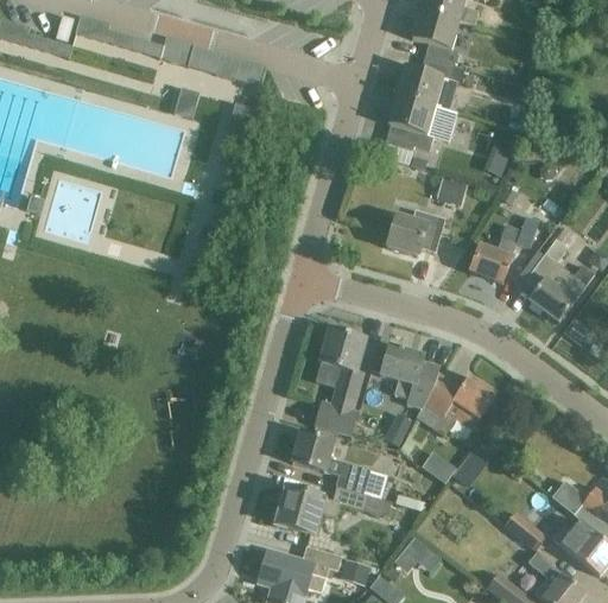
[(422,0),(419,10),(460,20),(463,21),(474,25),(477,11),(463,6),(464,0),(422,0)]
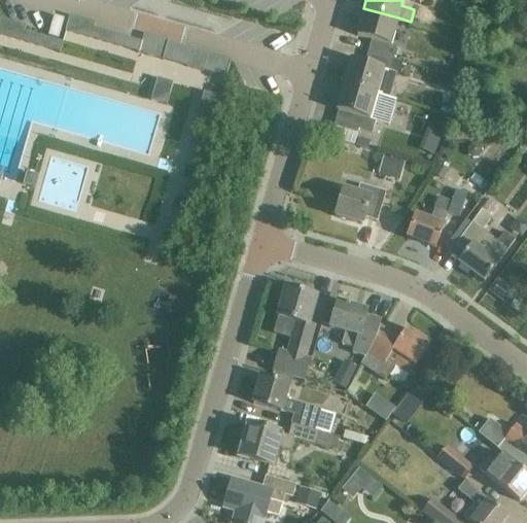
[(363,8),(356,34),(371,38),(367,49),(392,57),(396,44),(391,42),(397,18),(401,19),(398,18),(363,8)]
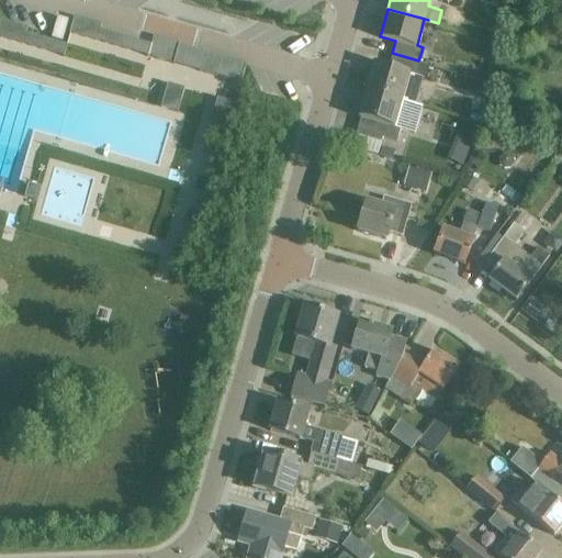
[(101,22),(74,14),(69,31),(172,62),(239,80),(245,62),(178,43),(153,35),(150,42),(99,28),(101,22)]
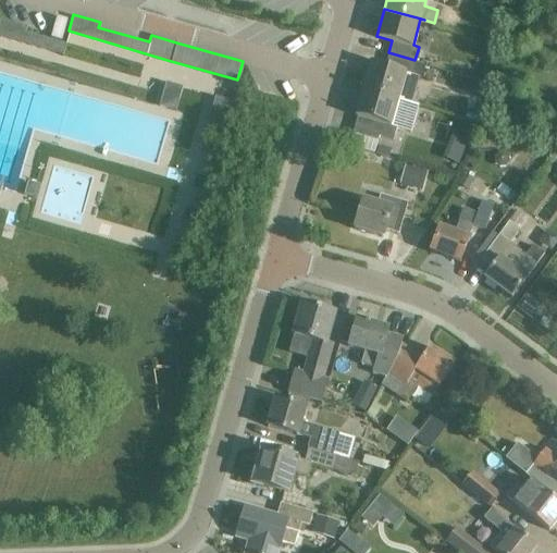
[(0,35),(62,53),(65,41),(25,29),(27,24),(0,15),(0,35)]
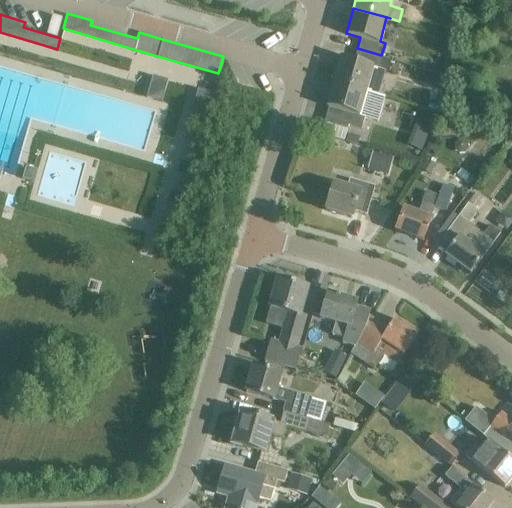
[(340,56),(333,80),(366,89),(378,93),(385,69),(378,67),(381,55),(357,48),(354,60),(340,56)]
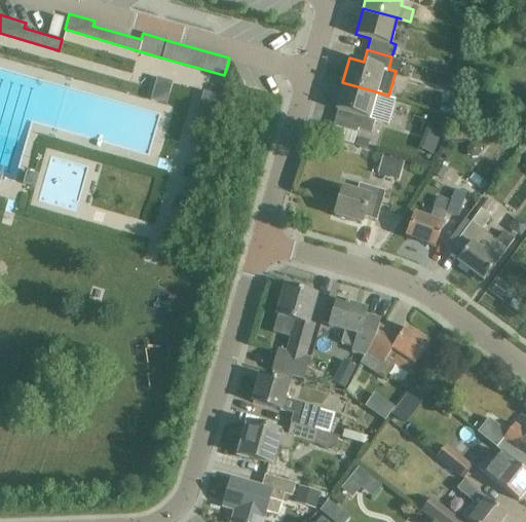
[(166,103),(173,81),(156,76),(150,98),(166,103)]
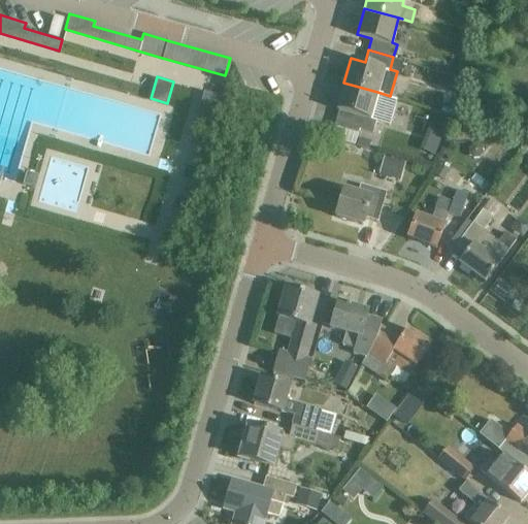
[(449,77),(447,86),(456,87),(457,78),(449,77)]
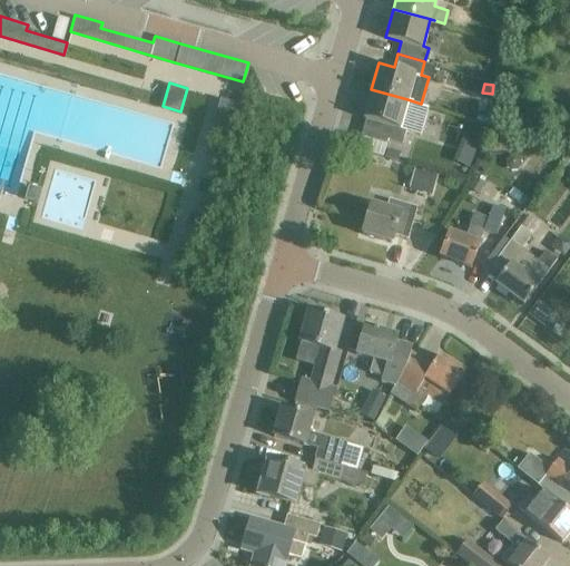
[(365,117),(362,129),(390,138),(402,142),(406,127),(422,130),(430,106),(421,104),(408,99),(371,89),(363,116),(365,117)]
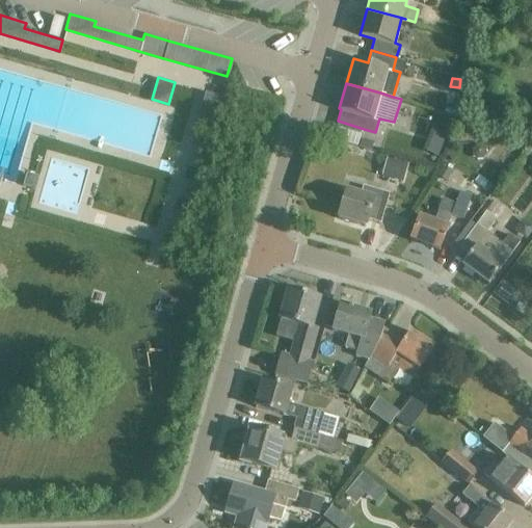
[(215,117),(221,95),(206,90),(200,113),(215,117)]
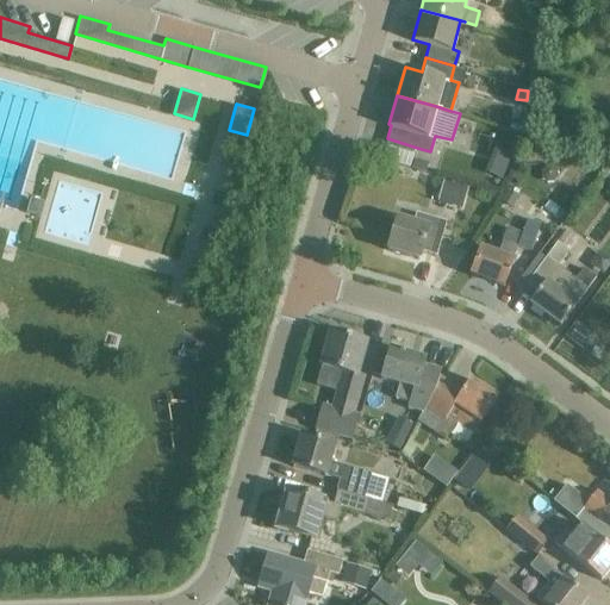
[(462,201),(467,185),(444,179),(440,194),(462,201)]
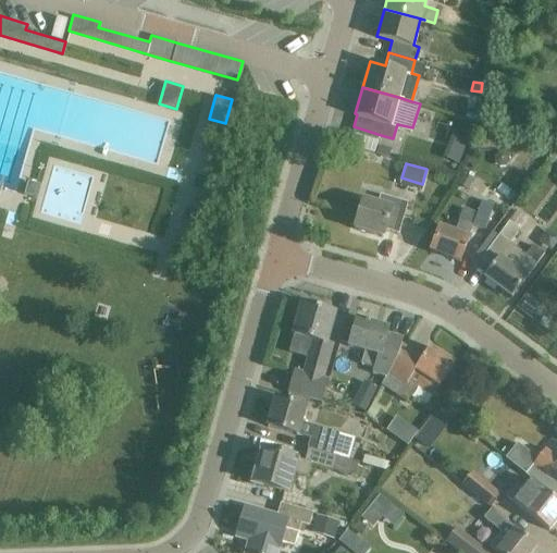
[(474,177),(465,172),(459,181),(469,187),(474,177)]
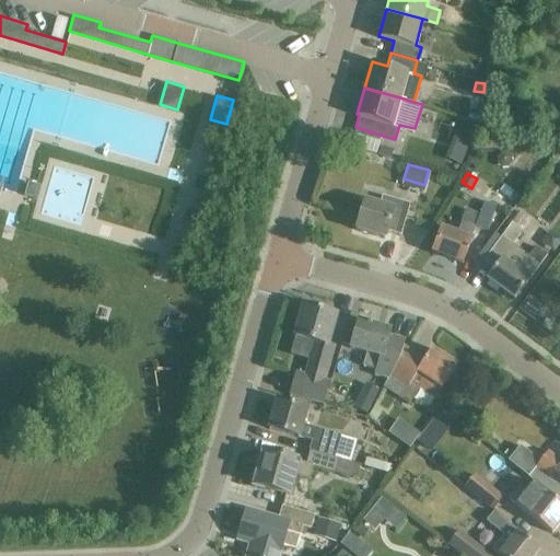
[(365,198),(357,228),(385,236),(387,230),(400,233),(410,203),(383,194),(380,203),(365,198)]
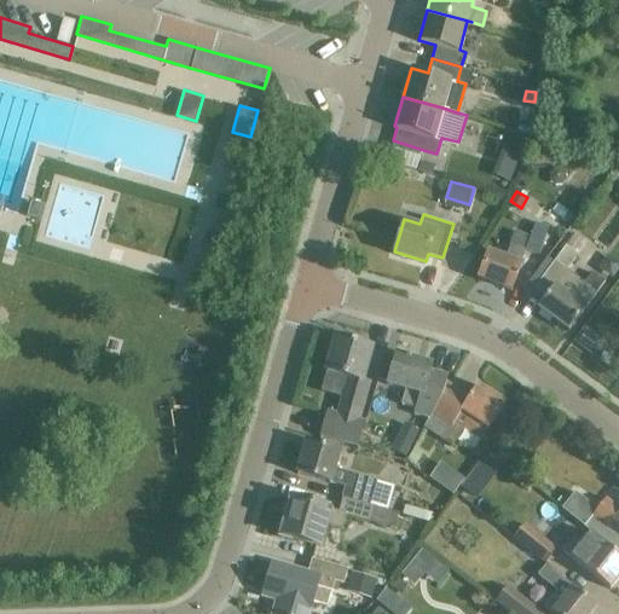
[(489,249),(479,276),(512,289),(522,261),(521,261),(526,248),(539,253),(549,225),(536,220),(531,235),(516,230),(507,255),(489,249)]
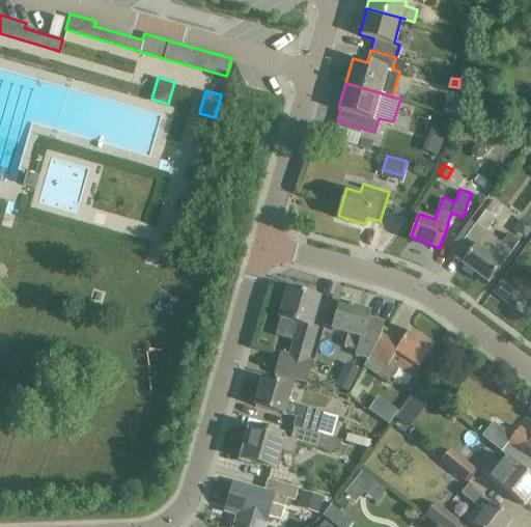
[(469,219),(454,240),(459,244),(459,245),(469,252),(462,261),(488,281),(519,239),(508,231),(502,241),(486,229),(496,217),(486,210),(476,224),(469,219)]
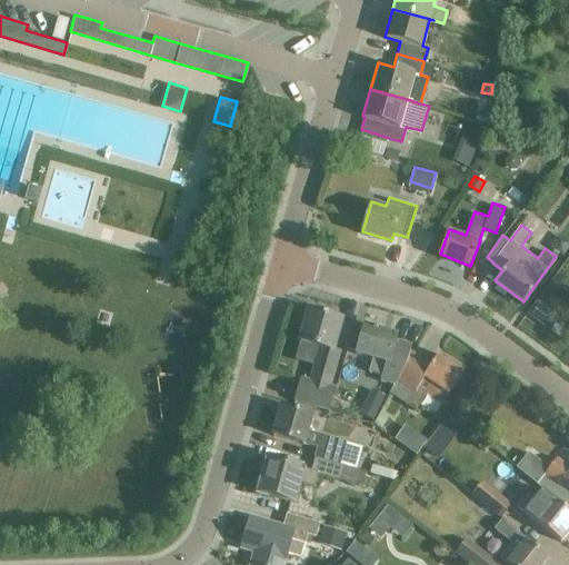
[(542,304),(537,311),(549,319),(555,311),(542,304)]
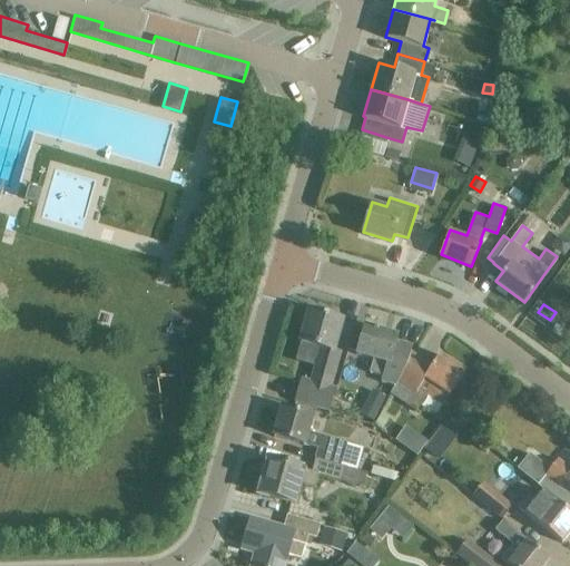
[(310,309),(301,340),(323,347),(313,379),(302,377),(295,400),(328,409),(335,386),(330,384),(340,350),(333,348),(342,318),(310,309)]
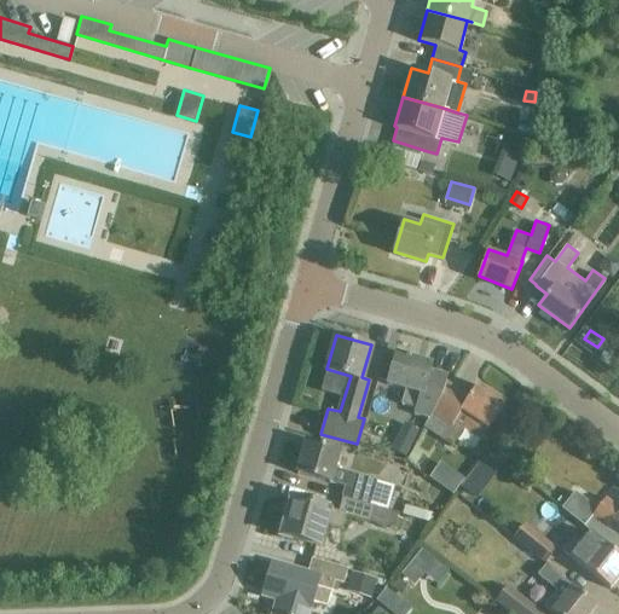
[(427,421),(447,377),(449,374),(431,369),(433,361),(397,352),(388,381),(406,386),(401,400),(417,404),(415,411),(429,415),(427,421)]
